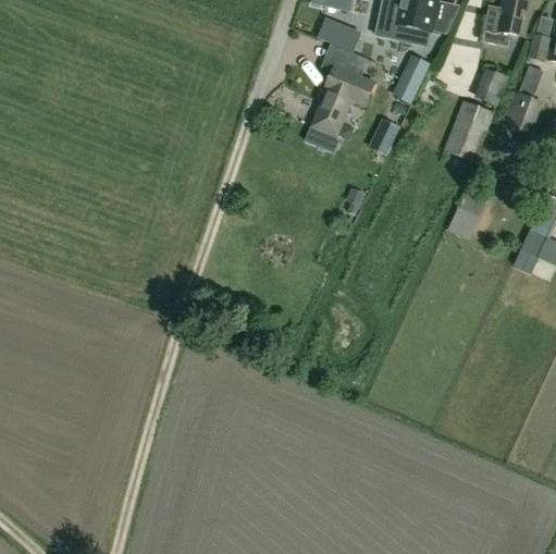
[(313,0),(313,2),(349,10),(351,0),(313,0)]
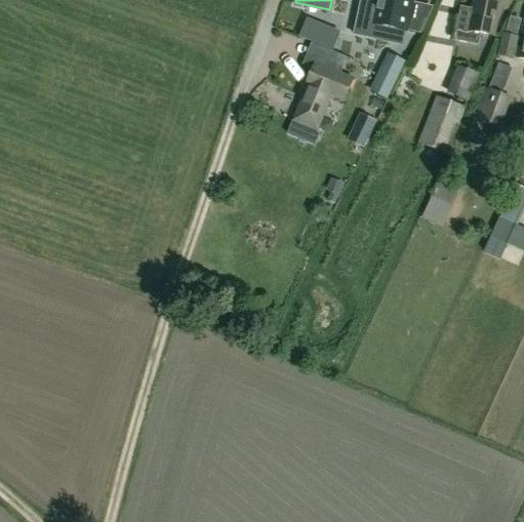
[(376,0),(373,22),(375,22),(371,37),(403,43),(406,29),(421,32),(434,4),(412,0),(376,0)]
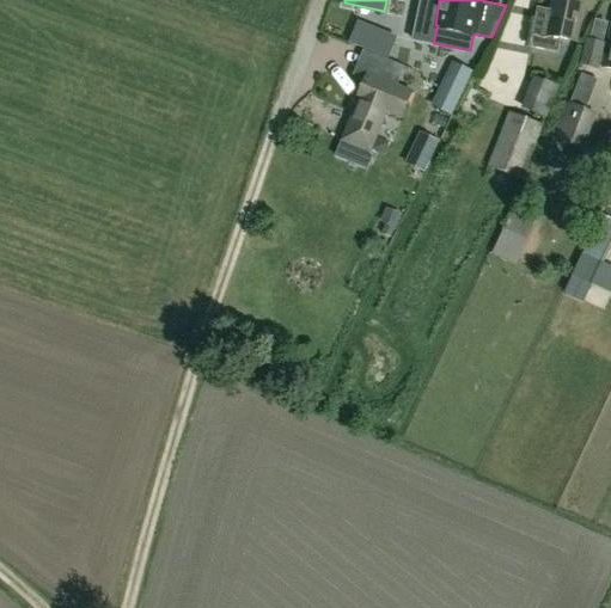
[(551,0),(550,7),(538,5),(530,44),(558,50),(561,35),(575,38),(584,0),(551,0)]
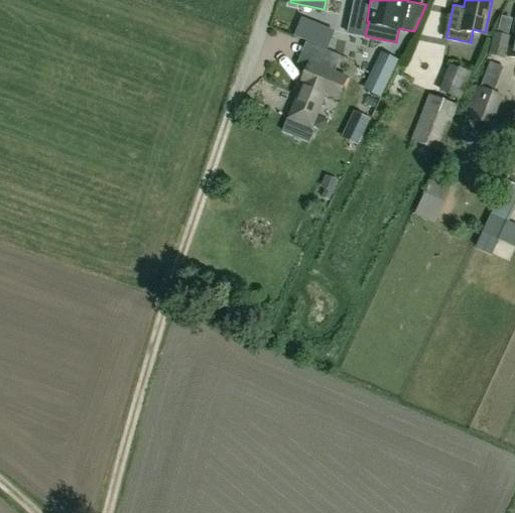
[(495,30),(489,53),(505,57),(510,35),(508,34),(513,17),(503,14),(498,31),(495,30)]
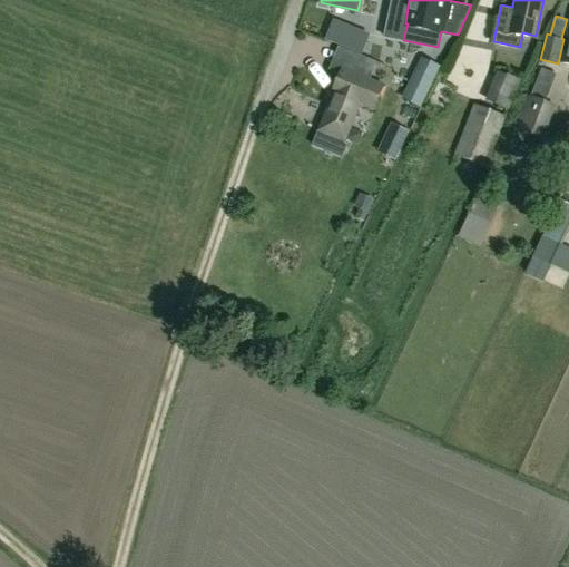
[(347,23),(340,42),(362,51),(370,33),(347,23)]
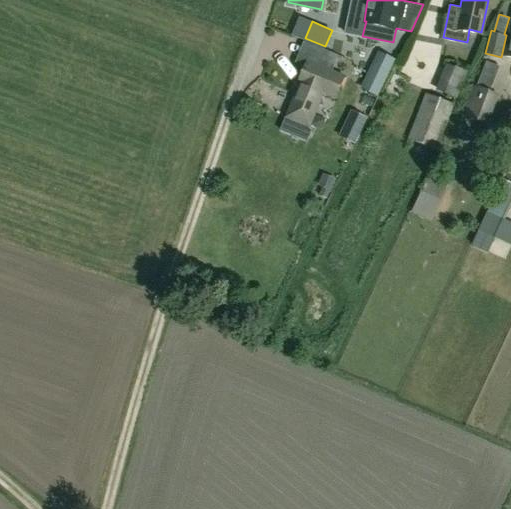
[(379,50),(361,86),(377,94),(395,58),(379,50)]
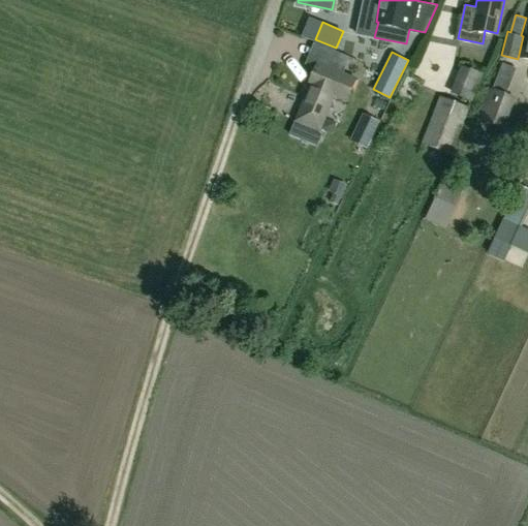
[(355,76),(317,61),(308,84),(309,84),(296,119),(289,133),(314,143),(321,126),(325,116),(334,94),(347,99),(355,76)]
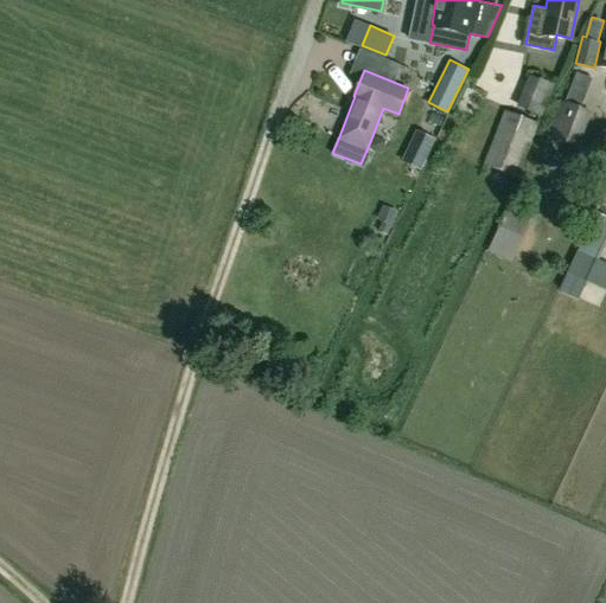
[(534,103),(553,107),(559,74),(540,70),(534,103)]
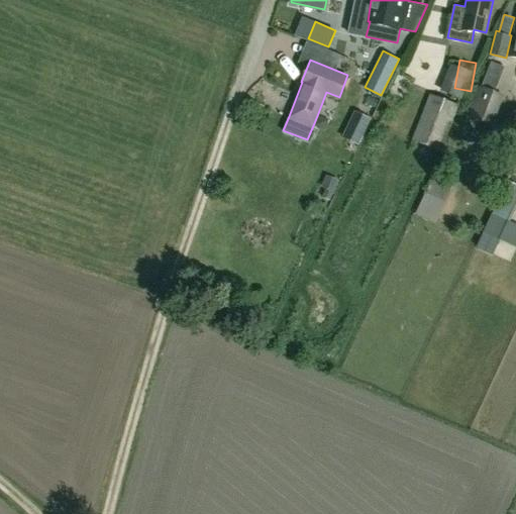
[(478,85),(466,114),(492,124),(504,95),(478,85)]
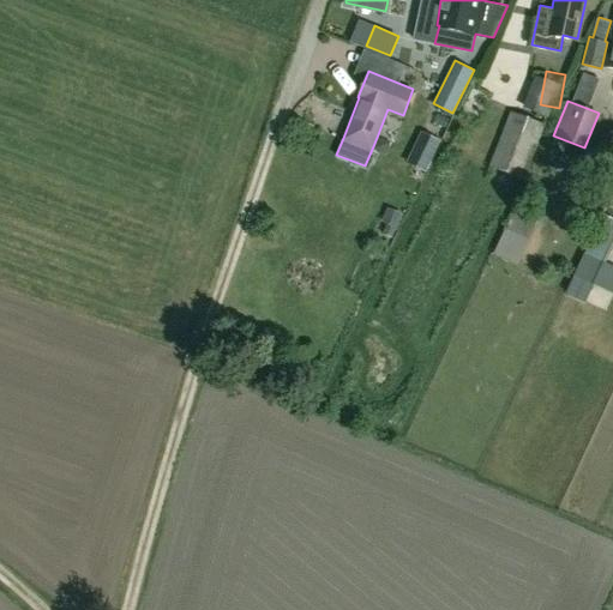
[(510,109),(490,163),(526,177),(545,124),(510,109)]
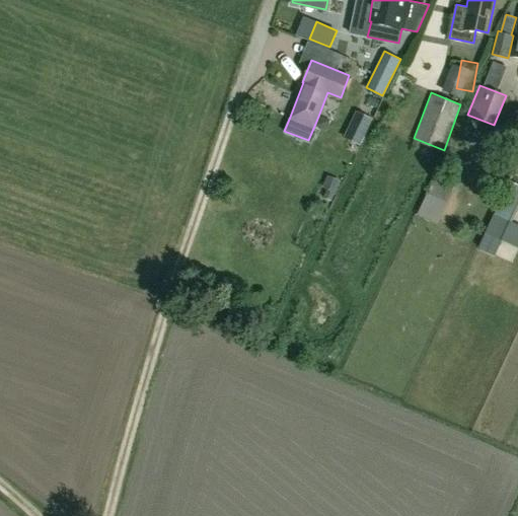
[(329,118),(319,114),(315,124),(325,128),(329,118)]
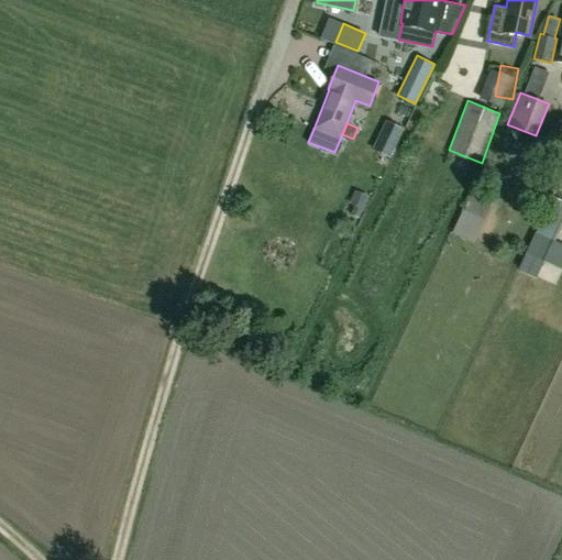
[(396,124),(383,152),(390,156),(404,128),(396,124)]
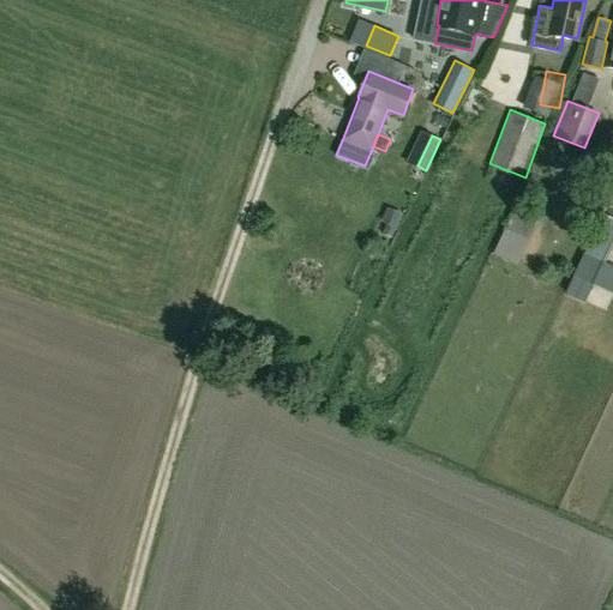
[(600,233),(612,237),(612,204),(611,204),(600,233)]
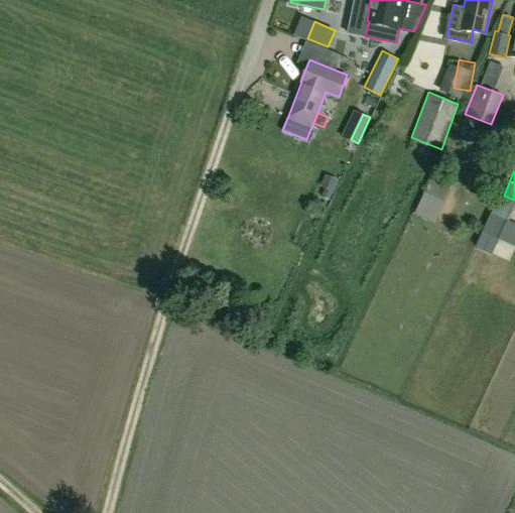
[(424,194),(420,209),(438,214),(442,200),(424,194)]
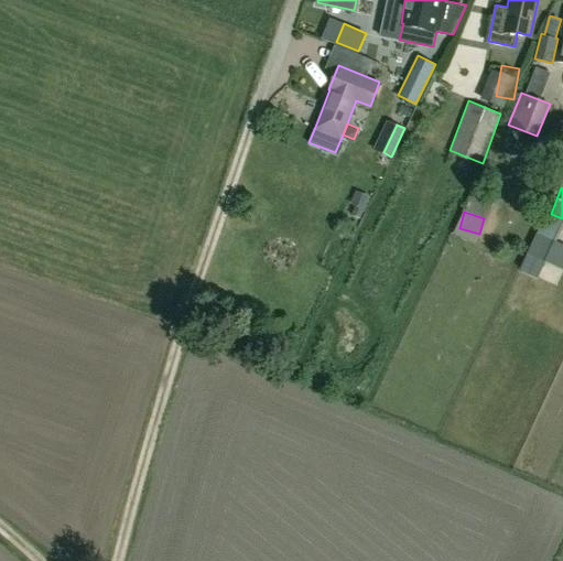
[(556,240),(538,232),(528,251),(548,260),(556,240)]
